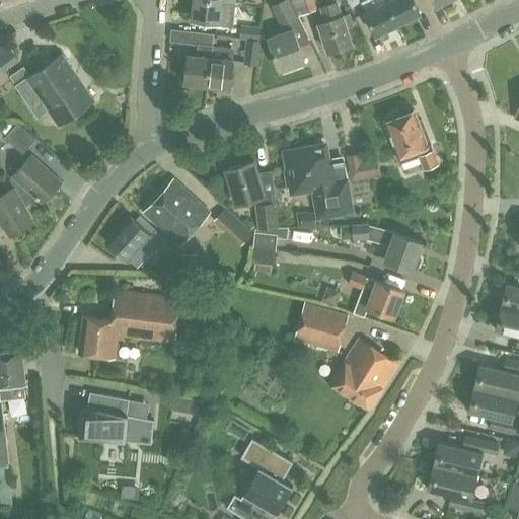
[(225,0),(193,0),(192,19),(219,22),(220,14),(232,15),(234,15),(236,1),(225,0)]
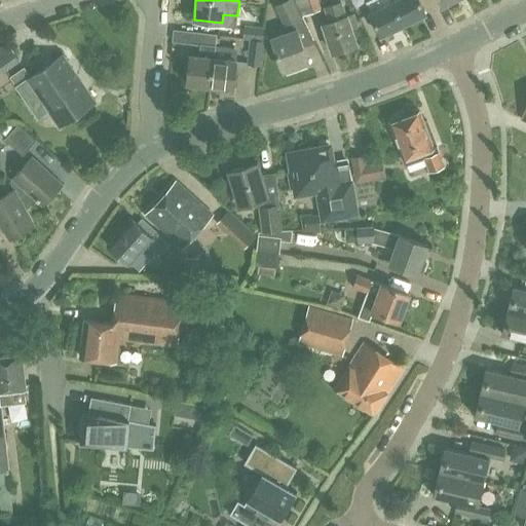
[(315,42),(303,16),(302,17),(294,0),(286,0),(274,6),(285,26),(287,33),(272,38),(284,71),(309,62),(304,46),(315,42)]
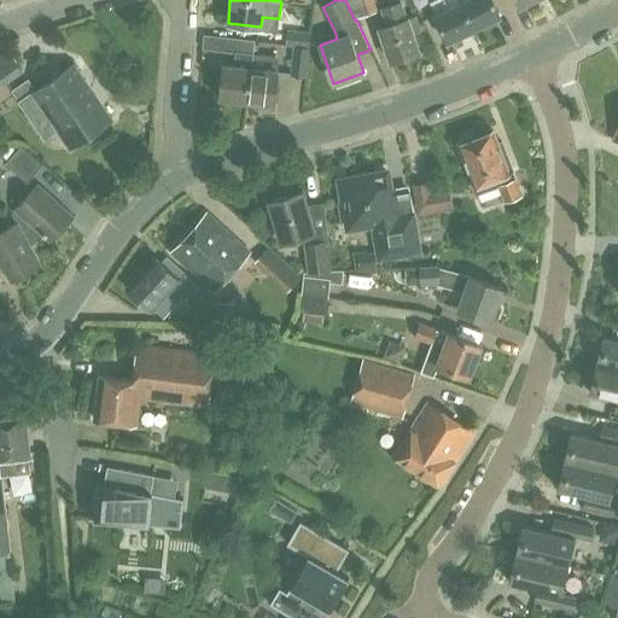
[(347,0),(356,19),(379,11),(374,0),(347,0)]
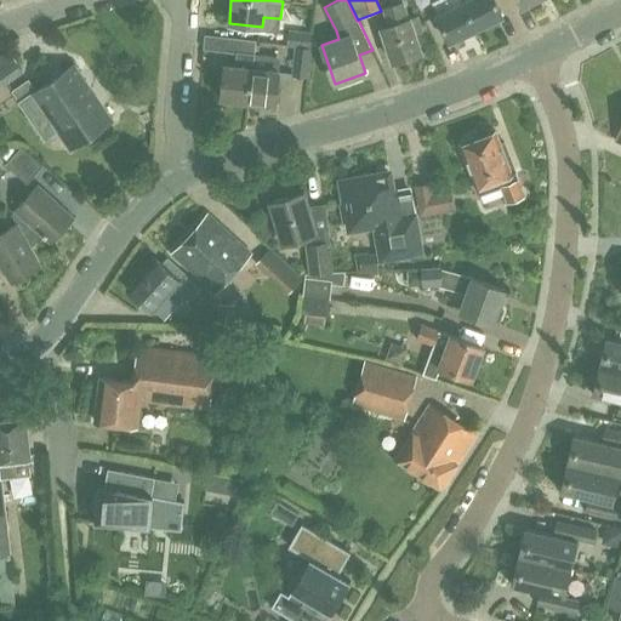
[(451,43),(477,29),(463,3),(462,0),(437,0),(432,3),(438,15),(451,43)]
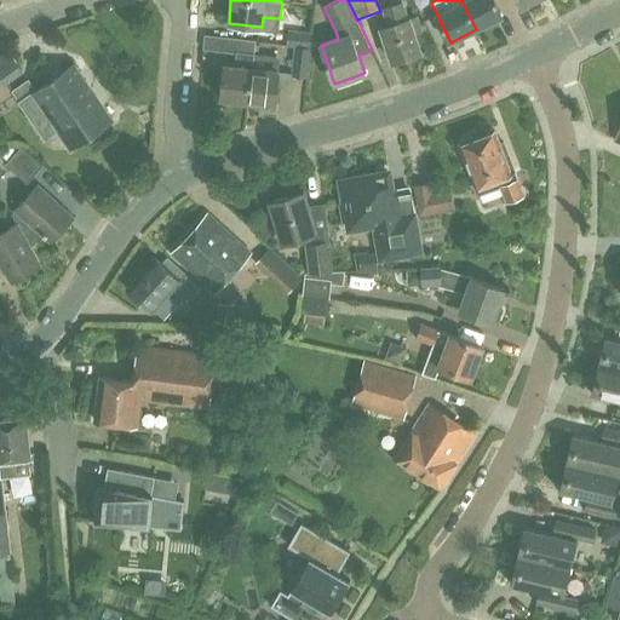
[(476,29),(504,16),(495,0),(466,0),(463,3),(476,29)]
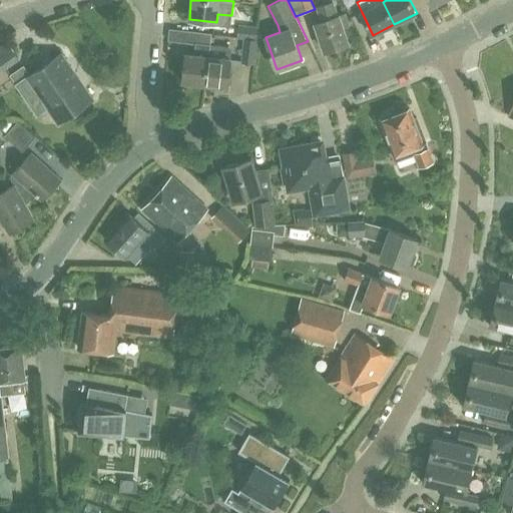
[(338,15),(333,2),(318,7),(322,21),(316,23),(325,51),(349,43),(344,28),(350,26),(346,13),(338,15)]
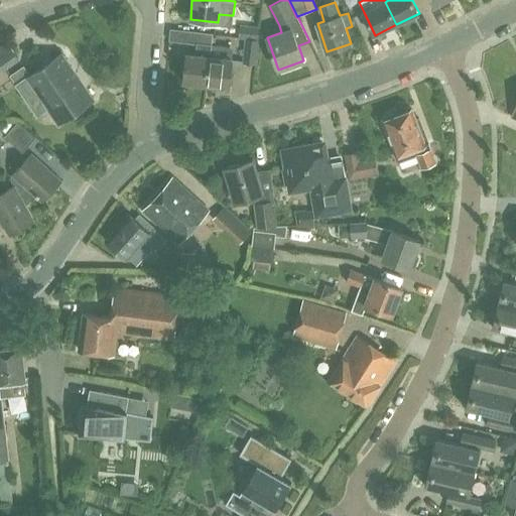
[(245,37),(259,39),(260,26),(240,24),(239,36),(245,37)]
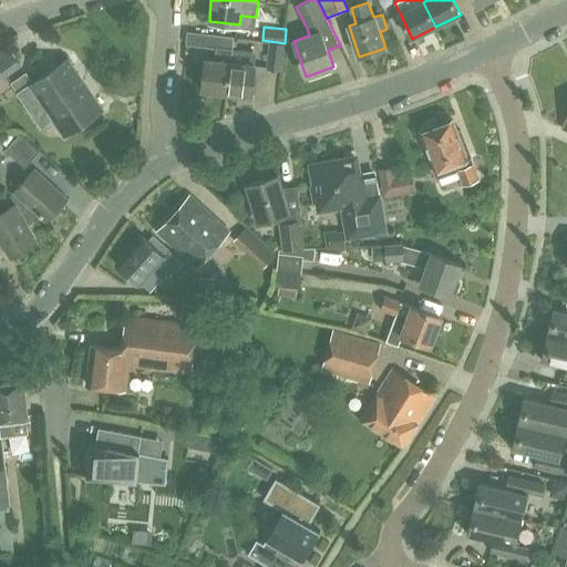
[(202,90),(227,93),(233,49),(234,49),(235,37),(208,34),(207,48),(216,49),(215,60),(206,59),(202,90)]
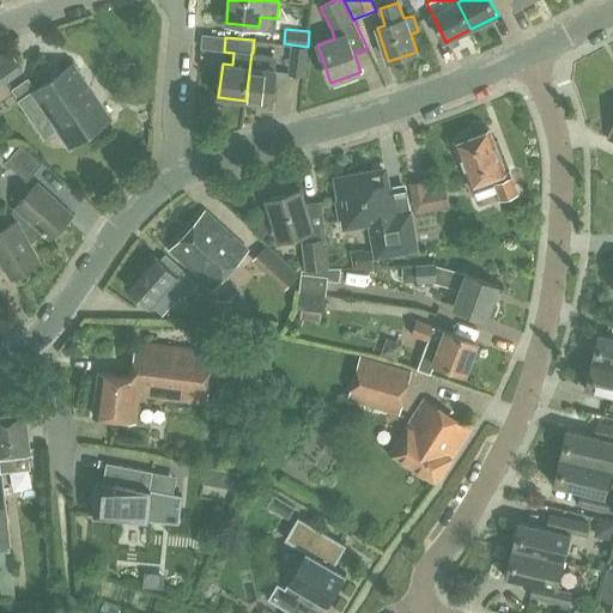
[(308,47),(291,44),(291,47),(287,74),(305,77),(309,47),(308,47)]
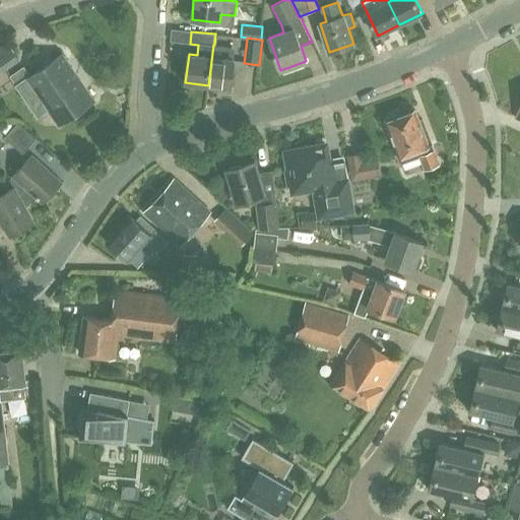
[(0,73),(20,60),(8,42),(0,46),(0,73)]
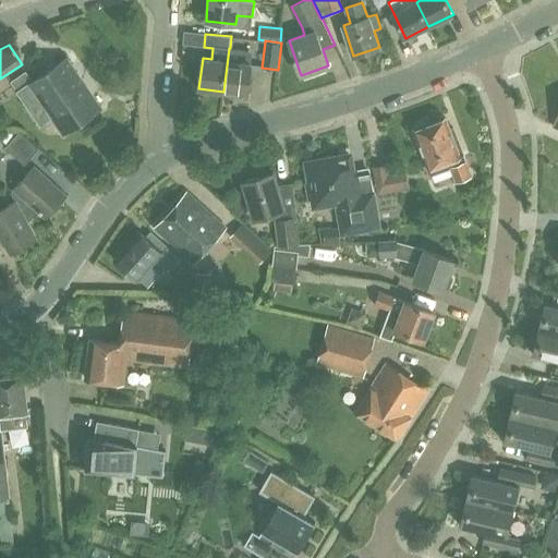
[(253,51),(230,48),(229,48),(223,92),(246,94),(250,63),(251,63),(253,51)]
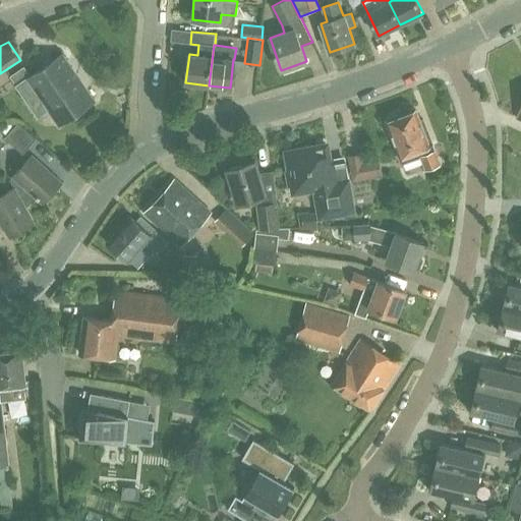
[(94,100),(62,53),(29,75),(22,66),(9,75),(37,116),(48,108),(58,124),(94,100)]
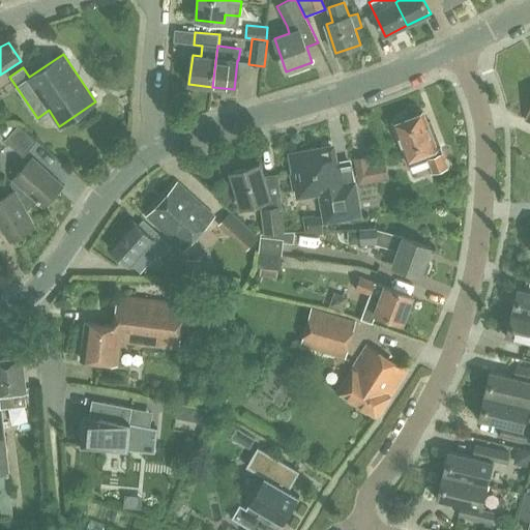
[(431,136),(422,112),(408,118),(405,115),(396,118),(398,121),(393,123),(407,159),(427,152),(434,172),(448,167),(437,134),(431,136)]
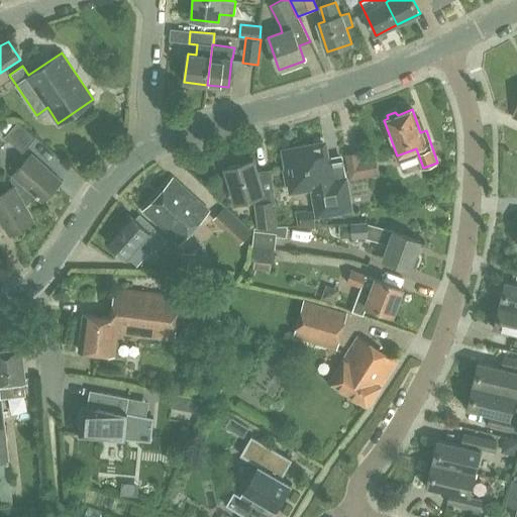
[(22,153),(36,138),(18,122),(5,137),(22,153)]
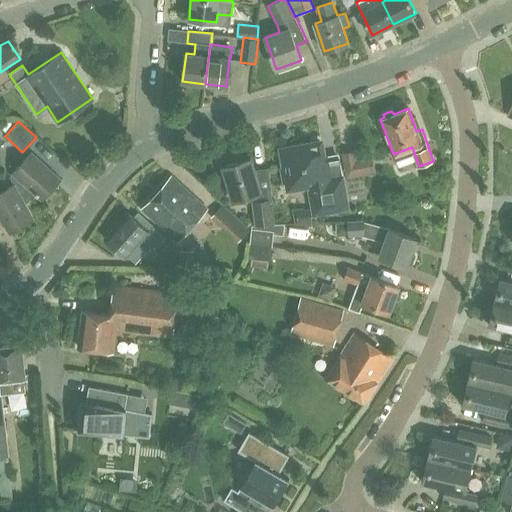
[(328,180),(321,142),(282,149),(285,169),(284,170),(285,180),(287,180),(289,189),(310,185),(315,213),(347,208),(341,178),(328,180)]
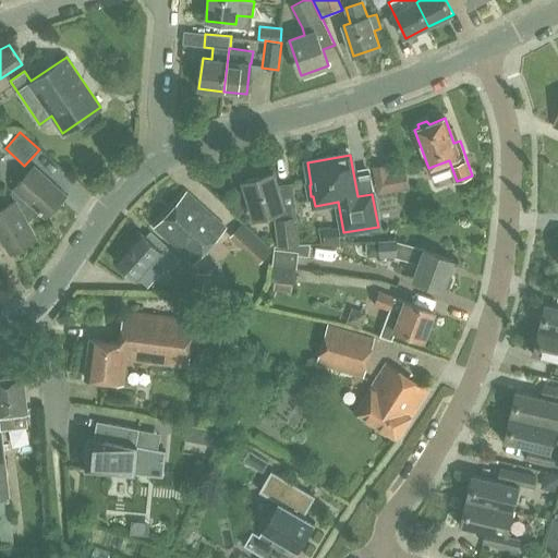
[(390,171),(388,164),(373,167),(378,194),(409,190),(405,169),(390,171)]
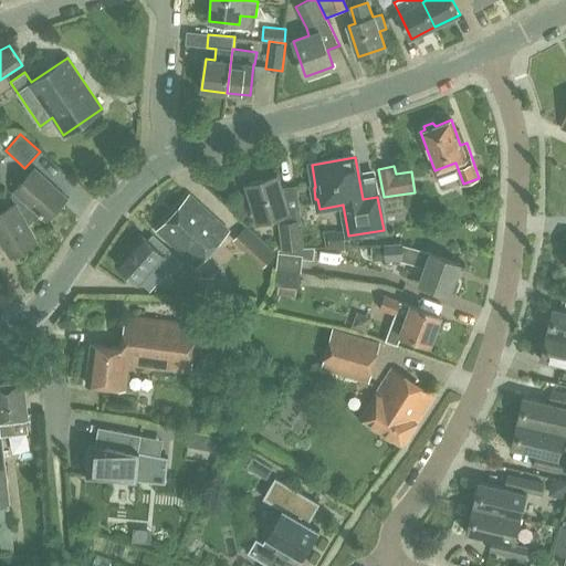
[(46,221),(66,199),(33,169),(10,194),(16,203),(21,211),(29,205),(39,213),(46,221)]
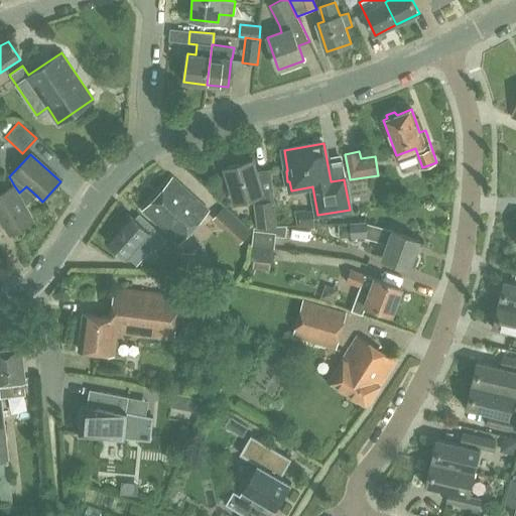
[(277,226),(271,169),(256,170),(253,158),(224,166),(229,184),(223,186),(215,195),(224,203),(230,197),(226,192),(226,191),(230,190),(232,197),(248,191),(249,197),(253,196),(257,227),(277,226)]
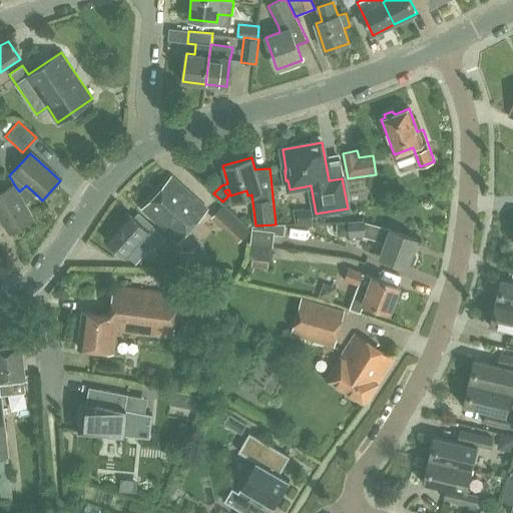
[(177,241),(206,209),(171,176),(141,209),(177,241)]
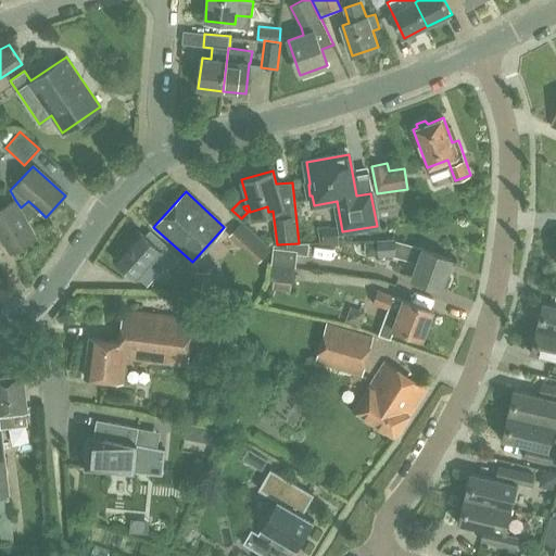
[(28,220),(38,210),(28,201),(21,207),(15,200),(0,207),(0,231),(11,251),(37,237),(28,220)]
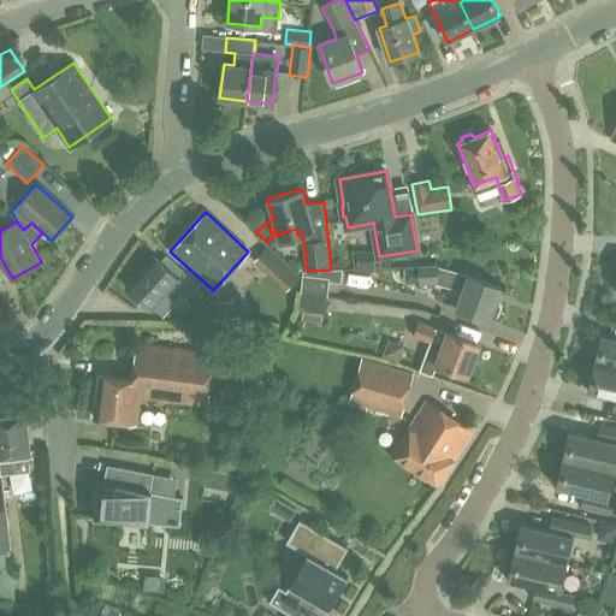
[(160,261),(153,255),(124,286),(150,311),(170,288),(187,296),(197,285),(166,255),(160,261)]
